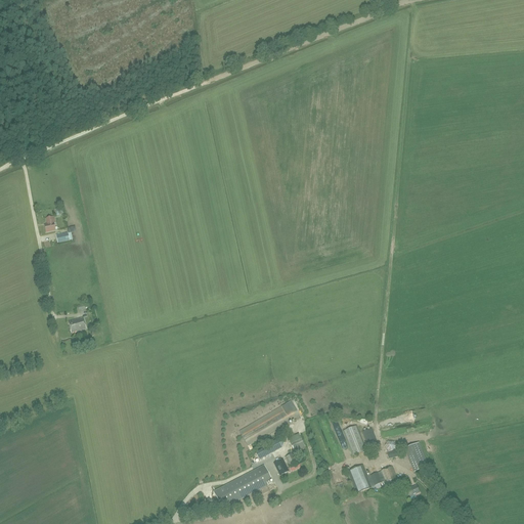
[(54,217),(46,219),(47,225),(44,225),(46,233),(55,231),(53,223),(55,223),(54,217)]
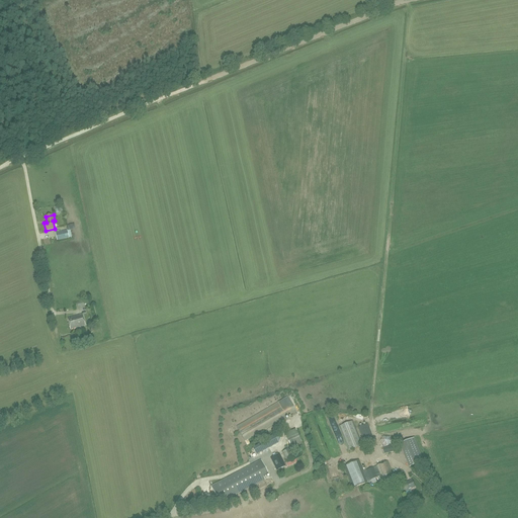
[(56,234),(57,241),(69,238),(67,231),(56,234)]
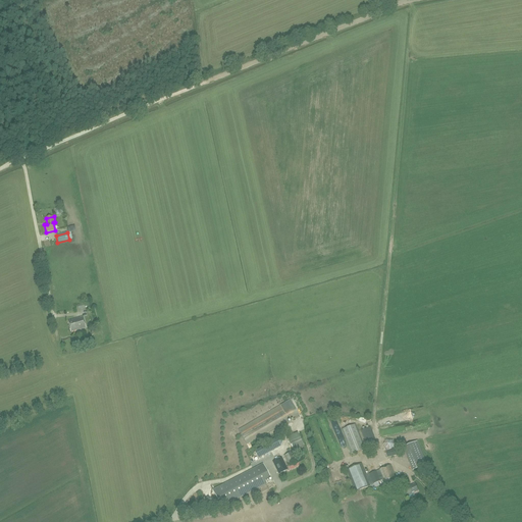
[(70,331),(85,327),(83,317),(67,321),(70,331)]
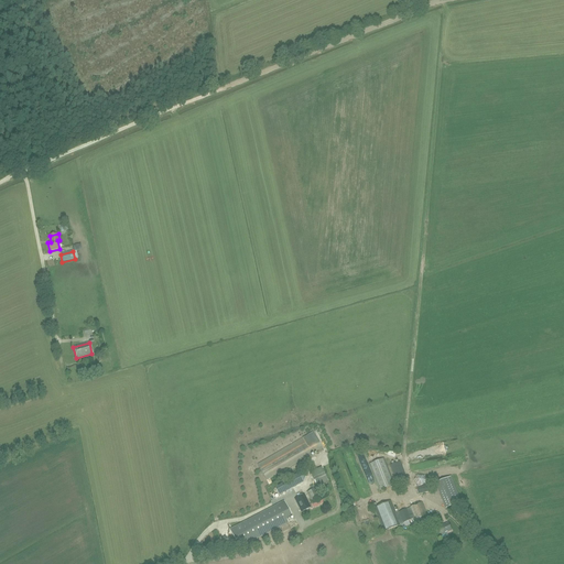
[(323,451),(314,434),(313,432),(257,465),(260,470),(266,480),(268,485),(272,483),(269,478),(279,474),(281,477),(288,473),(286,469),(295,465),(320,451),(320,453),(323,451)]
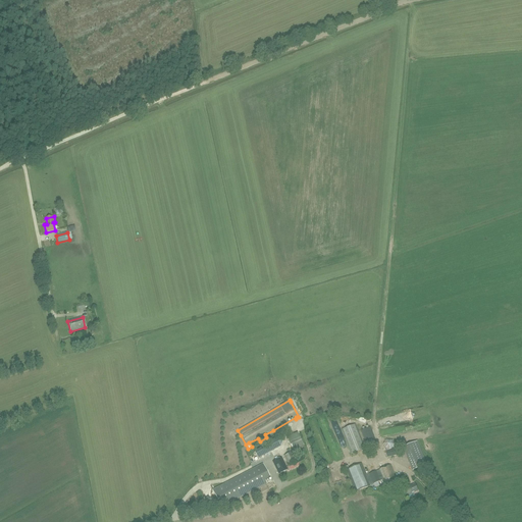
[(354,425),(343,429),(352,454),(363,449),(354,425)]
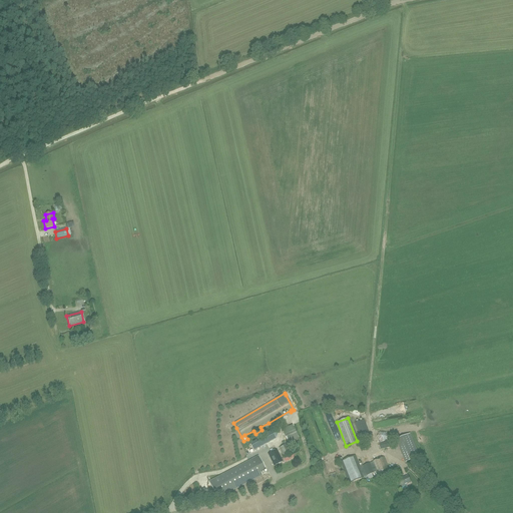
[(363,420),(354,424),(362,441),(370,438),(363,420)]
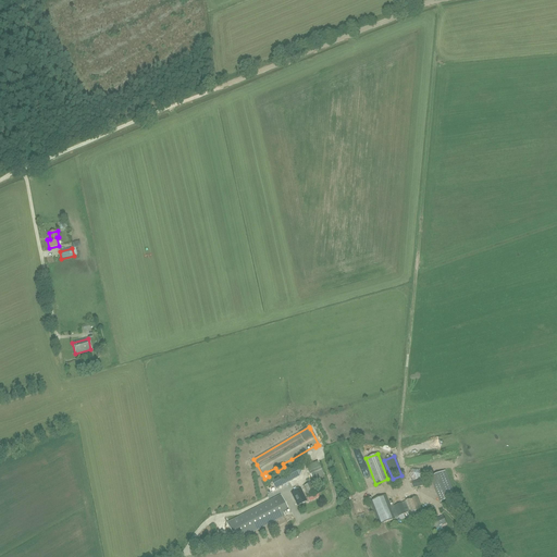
[(323,477),(318,463),(307,469),(312,481),(323,477)]
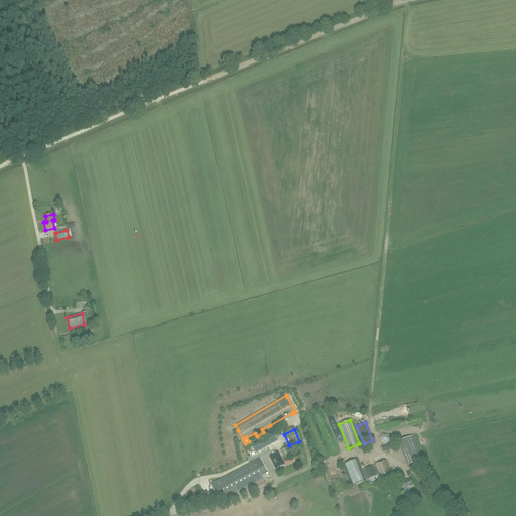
[(277,441),(280,435),(277,430),(267,436),(268,437),(256,444),(259,450),(277,441)]
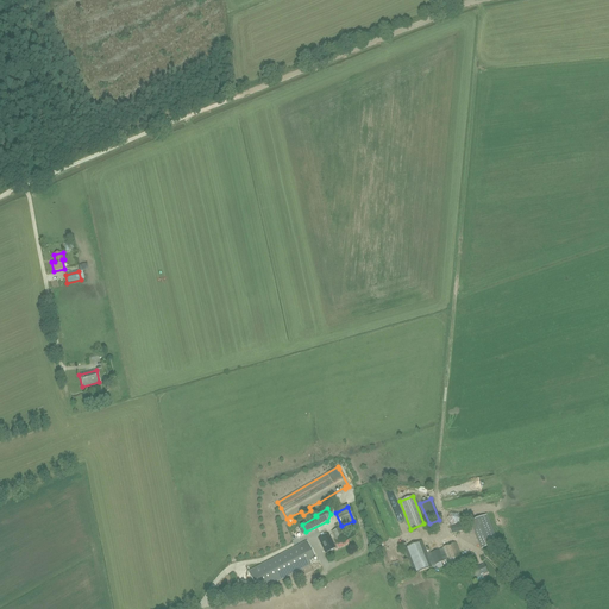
[(451,513),(447,519),(450,525),(457,525),(459,519),(457,514),(451,513)]
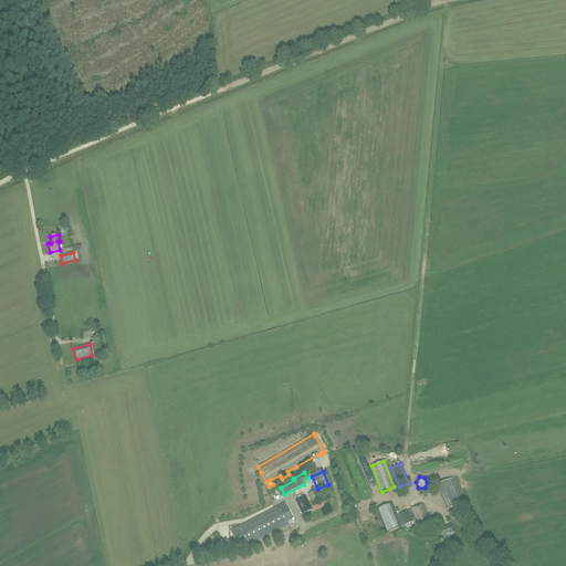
[(448,511),(463,504),(453,479),(438,485),(448,511)]
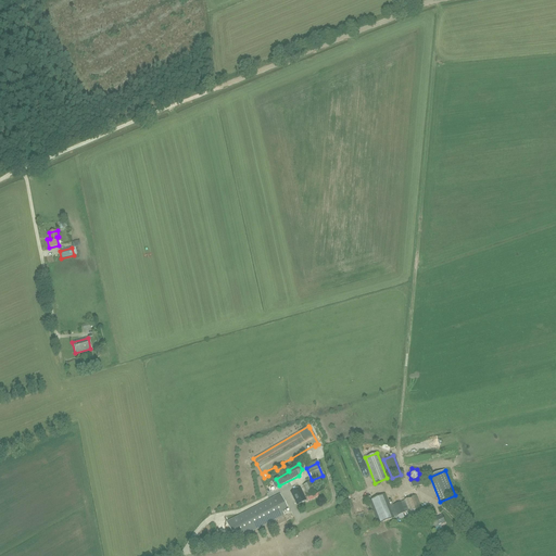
[(411,480),(413,487),(427,483),(426,477),(411,480)]
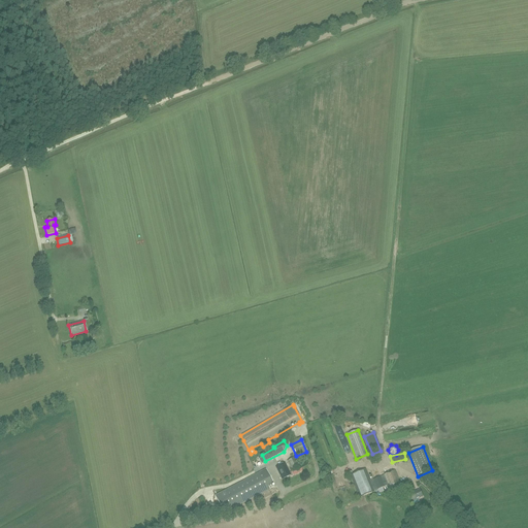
[(291,471),(292,473),(293,475),(302,471),(300,466),(298,467),(294,457),(287,461),(291,469),(296,466),(296,468),(291,471)]
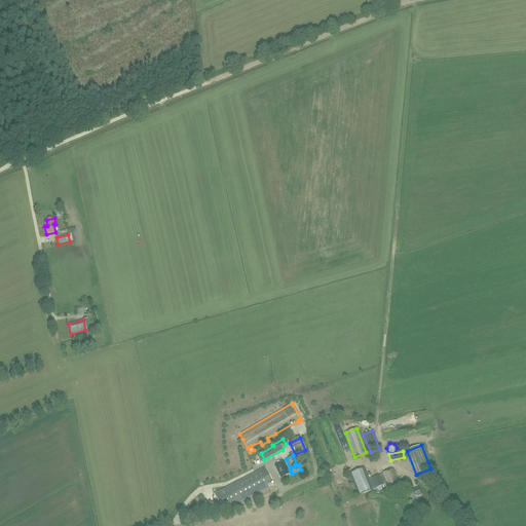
[(291,472),(290,470),(288,471),(283,461),(274,465),(280,478),(291,472)]
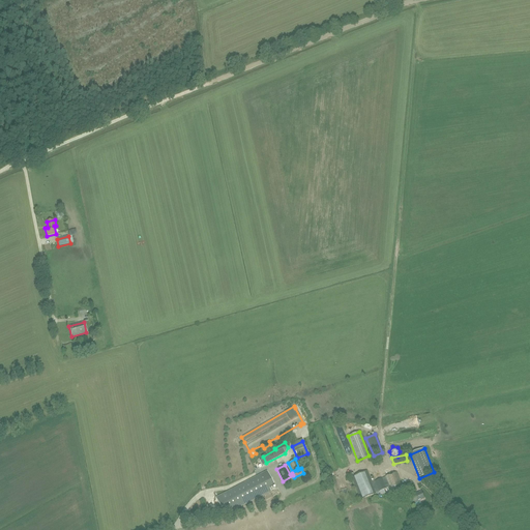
[(366,470),(350,477),(359,500),(376,493),(376,492),(388,487),(391,495),(403,490),(396,472),(372,482),(366,470)]
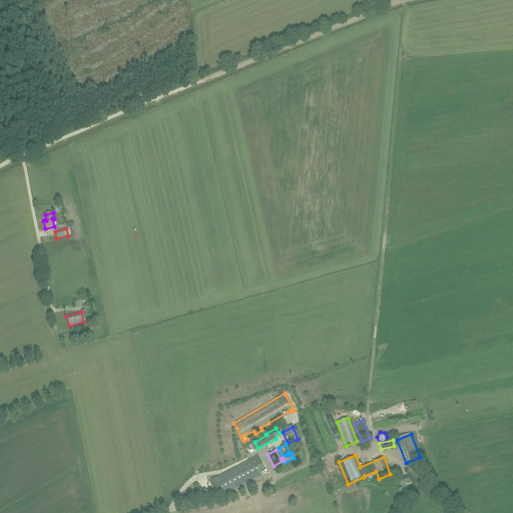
[(208,482),(217,498),(263,475),(261,472),(266,470),(259,456),(208,482)]
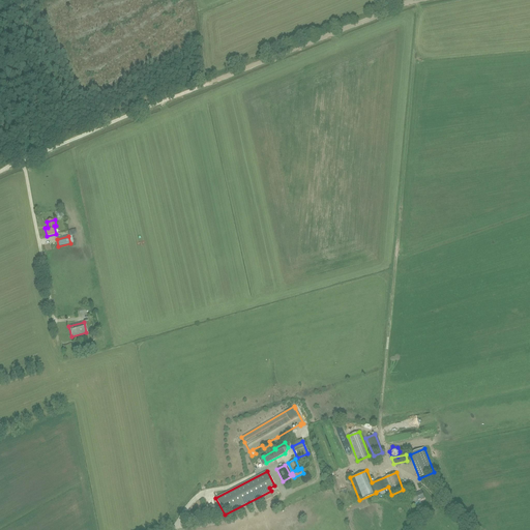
[(413,503),(423,499),(420,492),(410,496),(413,503)]
